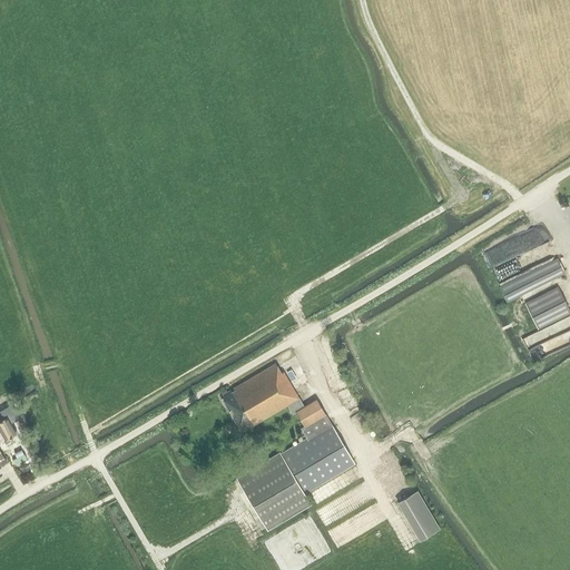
[(500,267),(505,279),(517,275),(510,259),(514,257),(505,239),(484,249),(494,269),(500,267)]
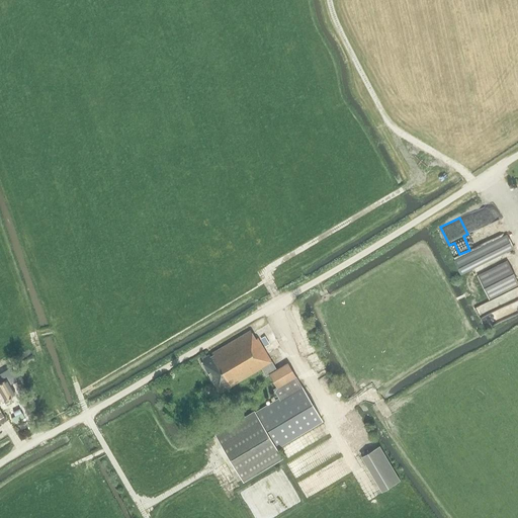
[(454,261),(461,275),(514,249),(507,235),(454,261)]
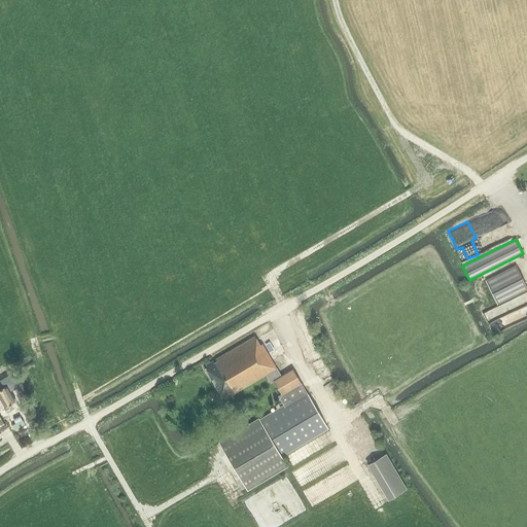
[(497,306),(526,290),(526,287),(516,266),(485,281),(497,306)]
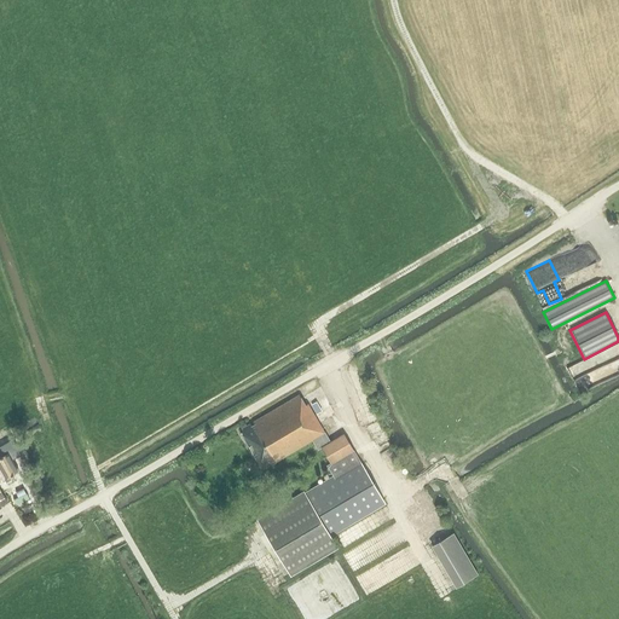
[(324,433),(317,420),(308,405),(306,406),(300,395),(253,422),(255,424),(252,427),(250,424),(239,431),(262,470),(312,441),(318,451),(322,449),(331,463),(327,466),(334,478),(305,495),(302,492),(256,520),(290,577),(336,549),(329,537),(385,504),(345,435),(331,443),(325,433),(324,433)]
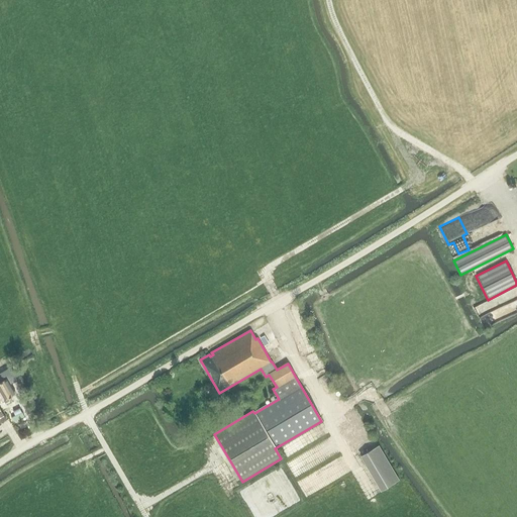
[(10,377),(14,375),(10,367),(5,369),(10,377)]
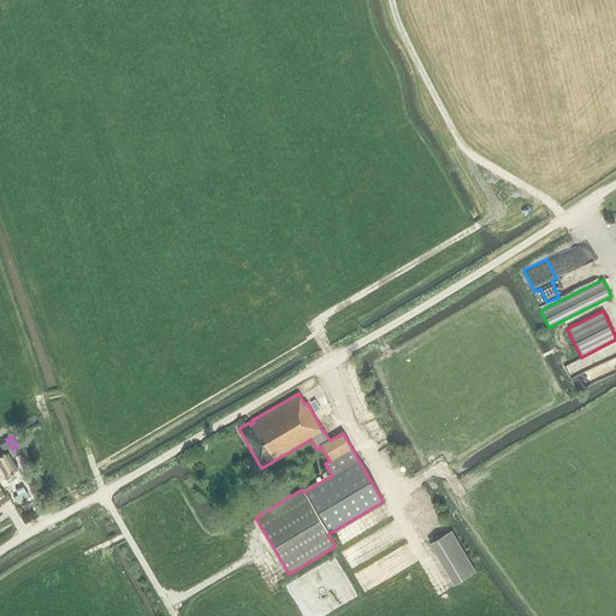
[(19,469),(4,442),(0,443),(0,467),(5,477),(19,469)]
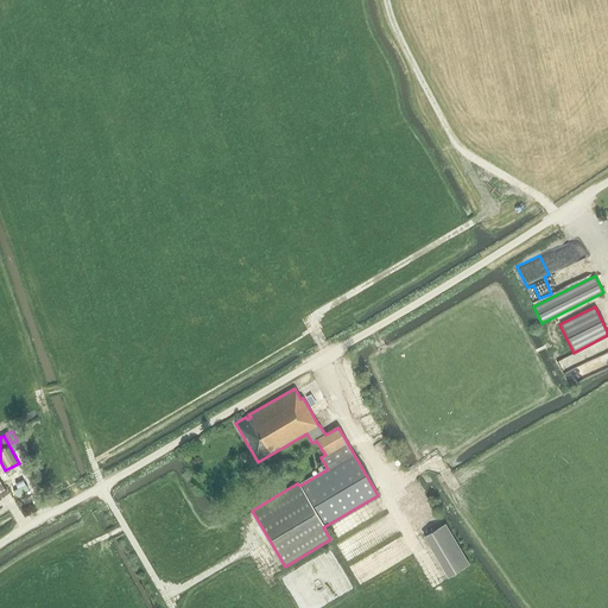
[(403,496),(410,513),(417,511),(415,507),(424,504),(420,496),(426,494),(424,487),(403,496)]
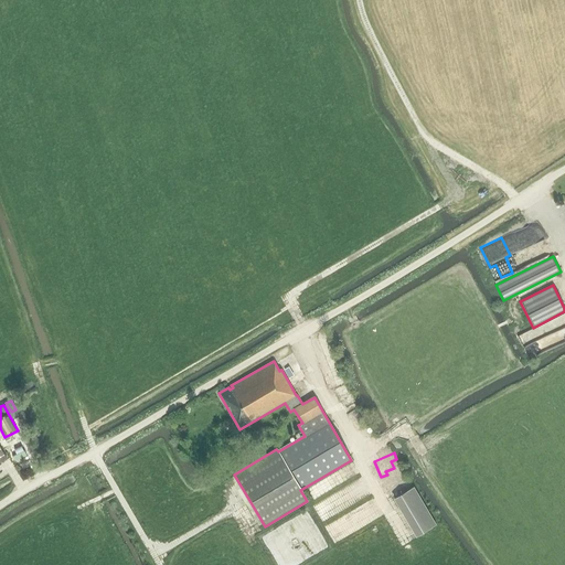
[(414,488),(394,499),(417,536),(436,525),(414,488)]
